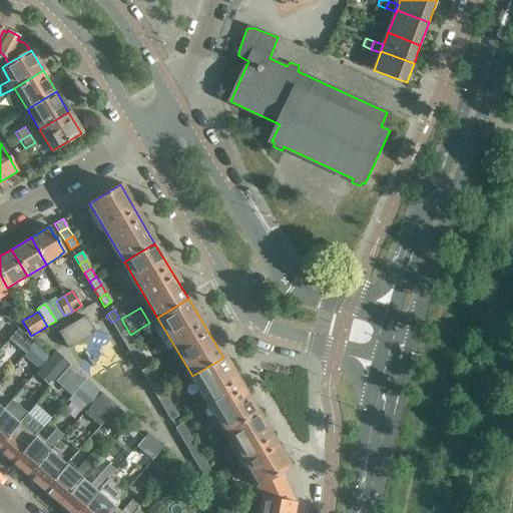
[(93,333),(84,316),(58,332),(67,349),(93,333)]
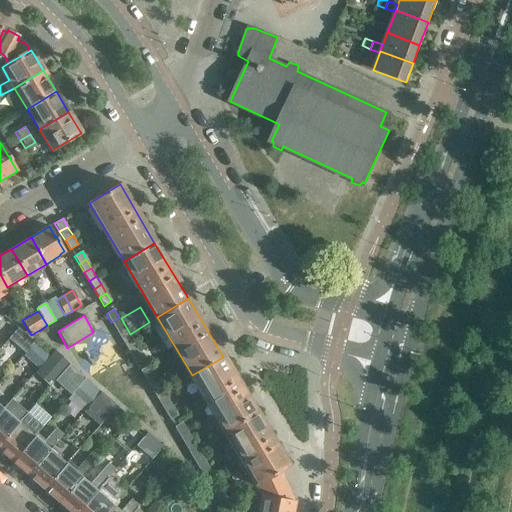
[(119,317),(111,322),(115,330),(124,325),(119,317)]
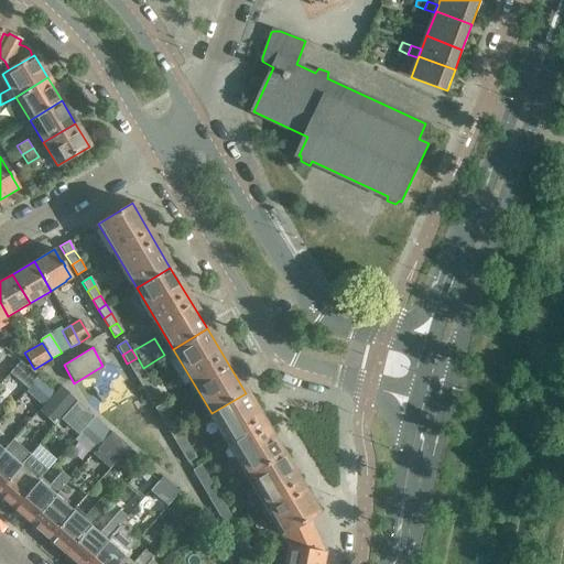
[(137,358),(127,364),(132,373),(142,368),(137,358)]
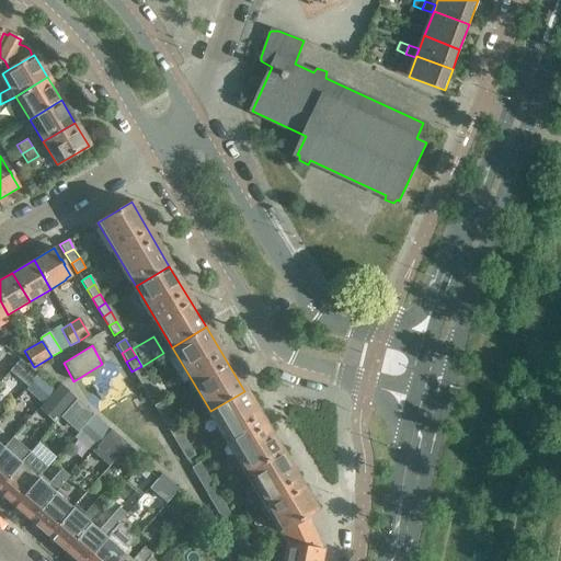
[(33,371),(19,359),(9,371),(23,384),(33,371)]
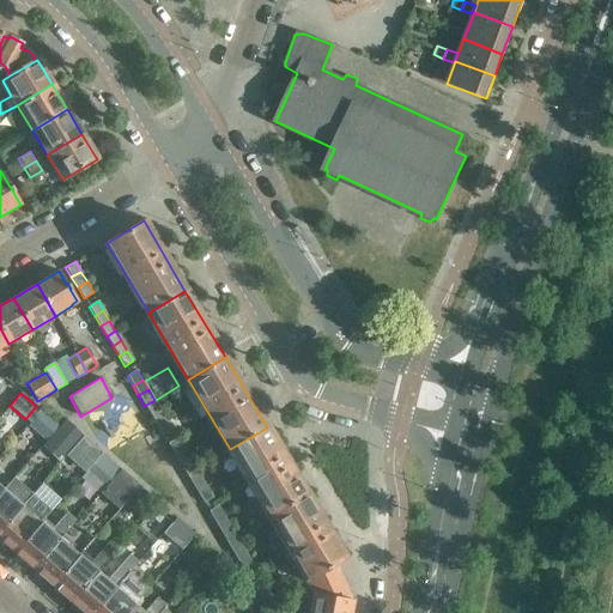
[(159,410),(155,400),(144,406),(150,416),(159,410)]
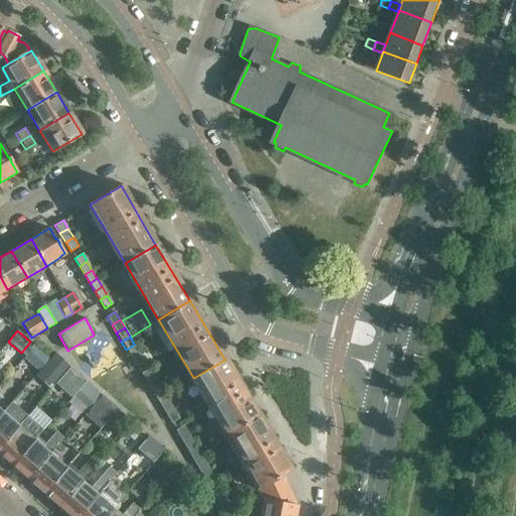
[(33,345),(22,357),(38,371),(49,359),(33,345)]
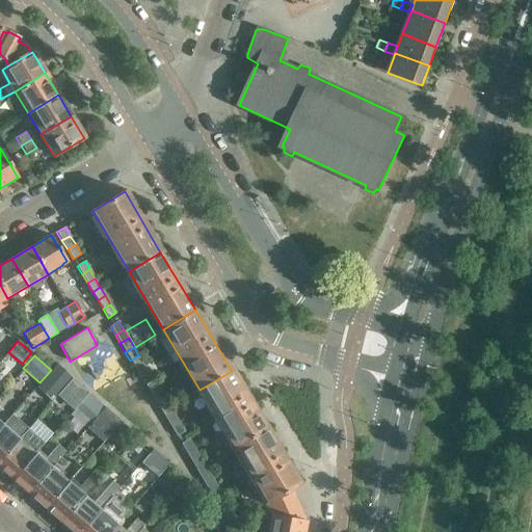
[(143,364),(138,355),(130,361),(135,369),(143,364)]
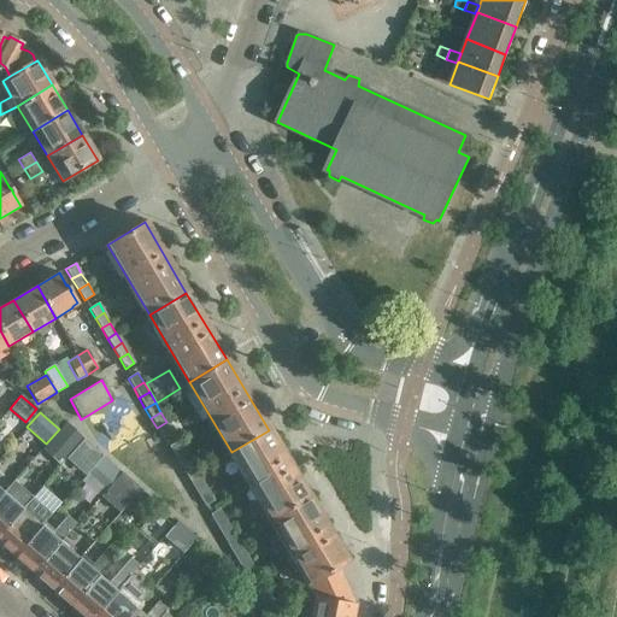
[(172,433),(166,422),(157,428),(163,439),(172,433)]
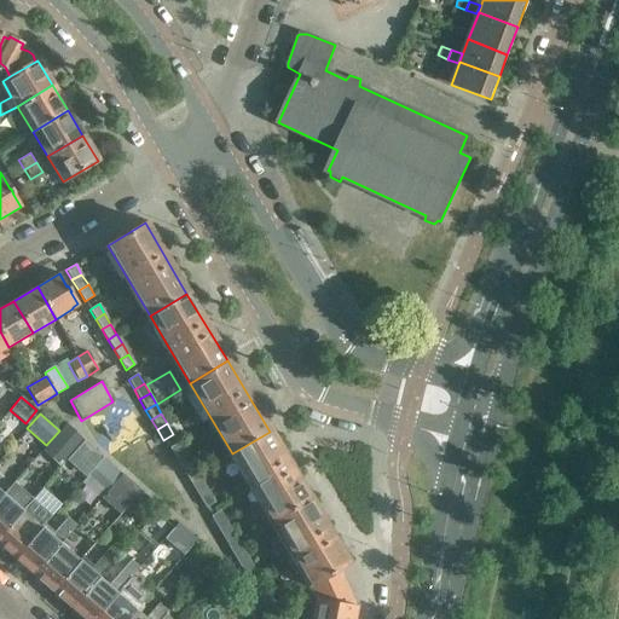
[(59,431),(46,445),(63,460),(76,445),(59,431)]
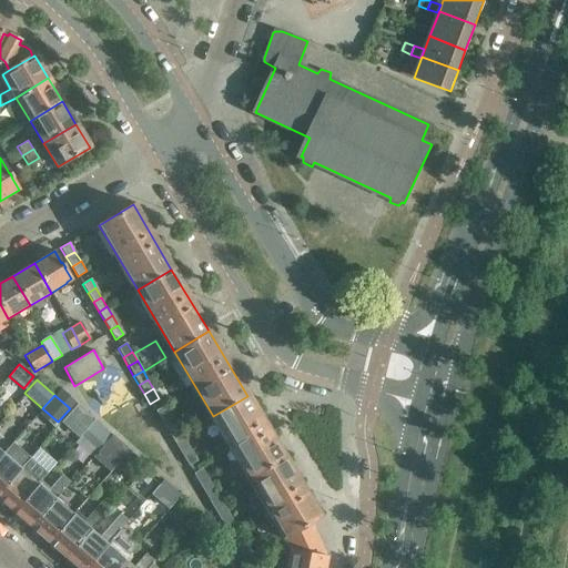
[(247,396),(213,416),(250,478),(284,458),(247,396)]
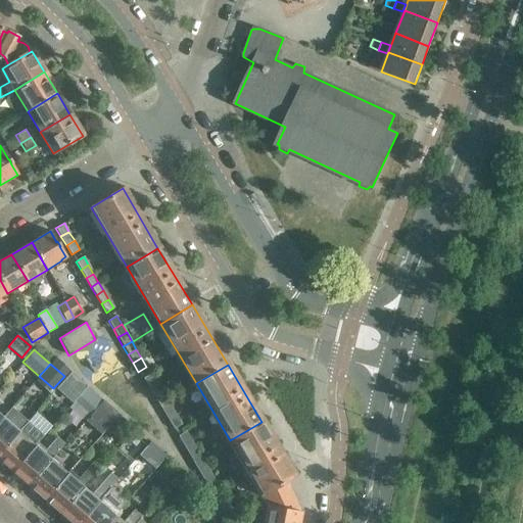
[(150,371),(142,376),(147,385),(155,380),(150,371)]
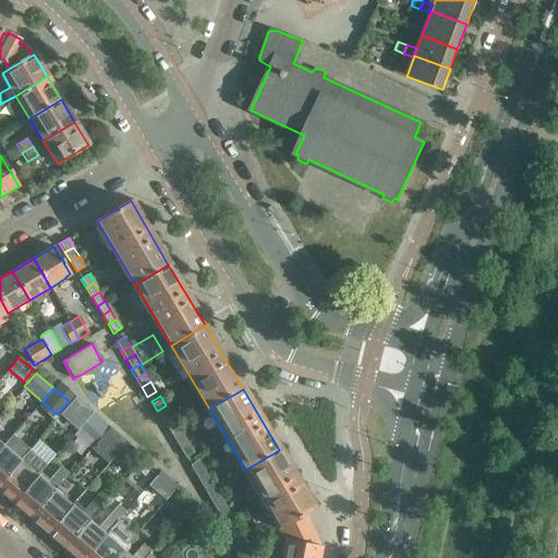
[(72,401),(58,421),(72,432),(86,411),(72,401)]
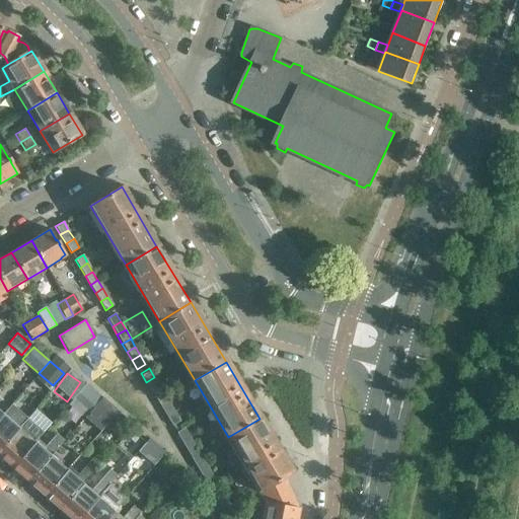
[(160,386),(154,377),(146,382),(152,391),(160,386)]
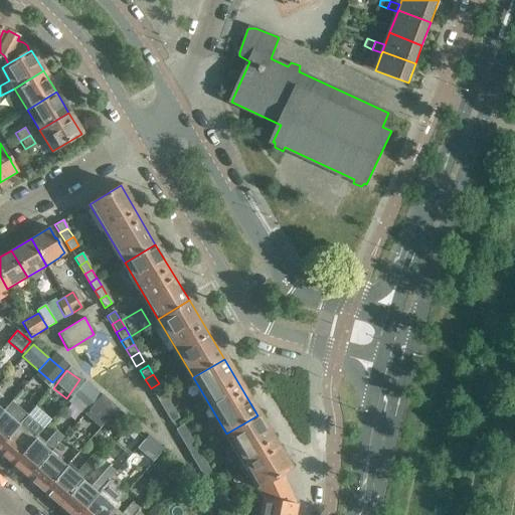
[(164,392),(159,383),(151,388),(156,396),(164,392)]
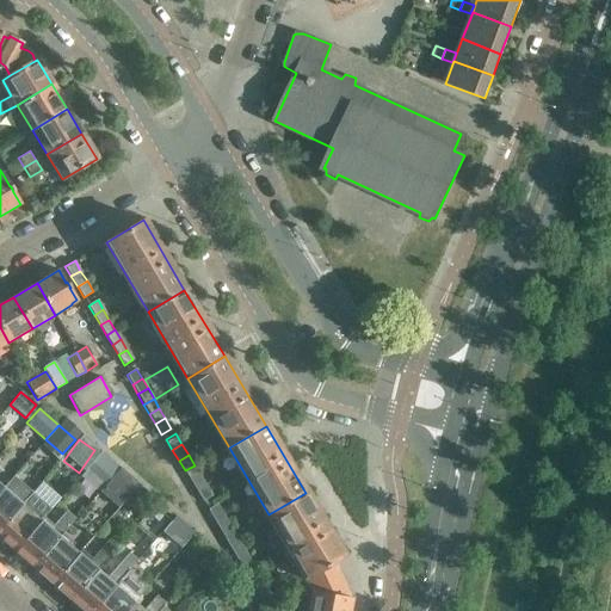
[(115,473),(98,458),(82,476),(99,491),(104,486),(115,473)]
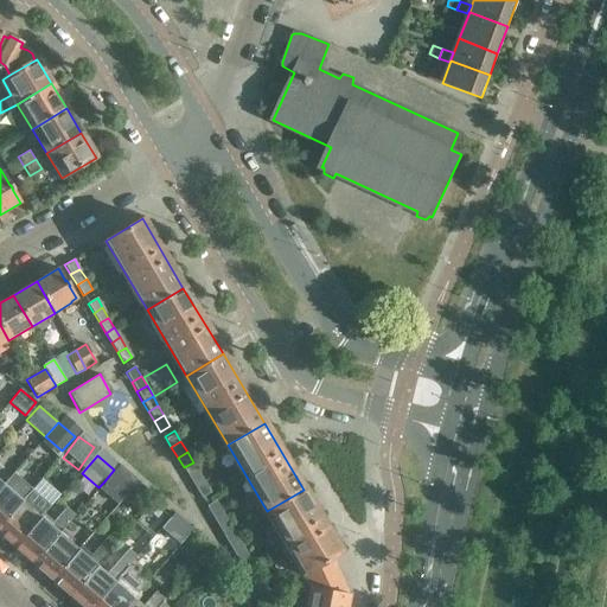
[(199,472),(193,462),(184,467),(190,478),(199,472)]
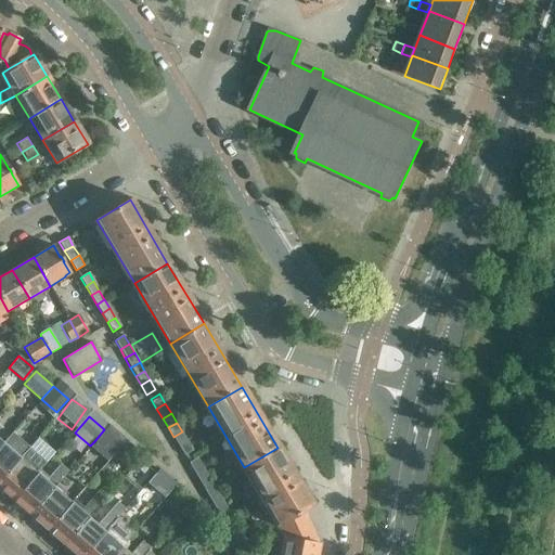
[(104,429),(94,441),(108,453),(118,442),(104,429)]
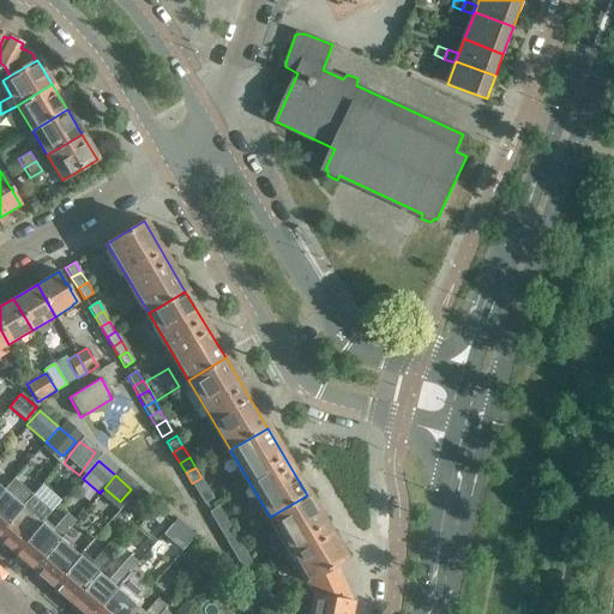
[(2,489),(0,492),(0,530),(23,506),(22,506),(32,494),(13,477),(2,489)]
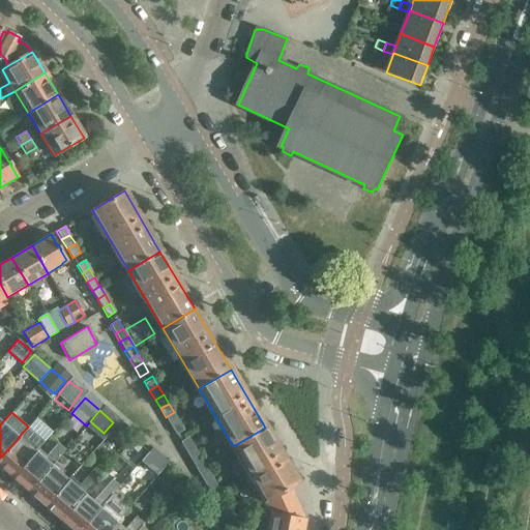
[(180,421),(174,412),(166,417),(171,427),(180,421)]
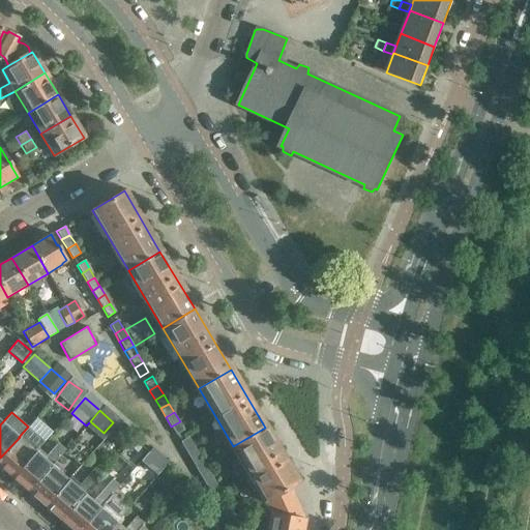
[(116,424),(113,429),(125,440),(129,435),(131,433),(118,421),(116,424)]
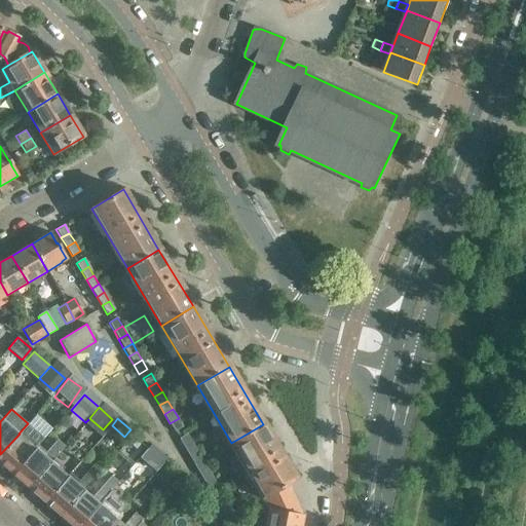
[(184,427),(179,418),(170,423),(176,433),(184,427)]
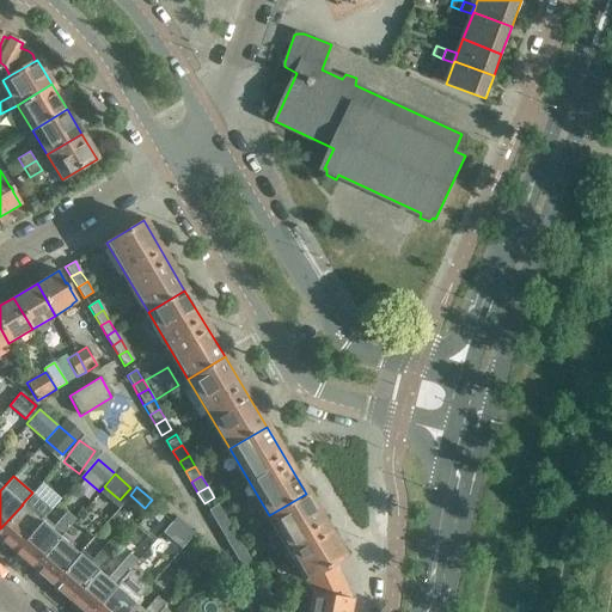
[(13,551),(41,520),(57,501),(50,494),(34,514),(23,505),(0,528),(0,543),(1,544),(5,544),(13,551)]
